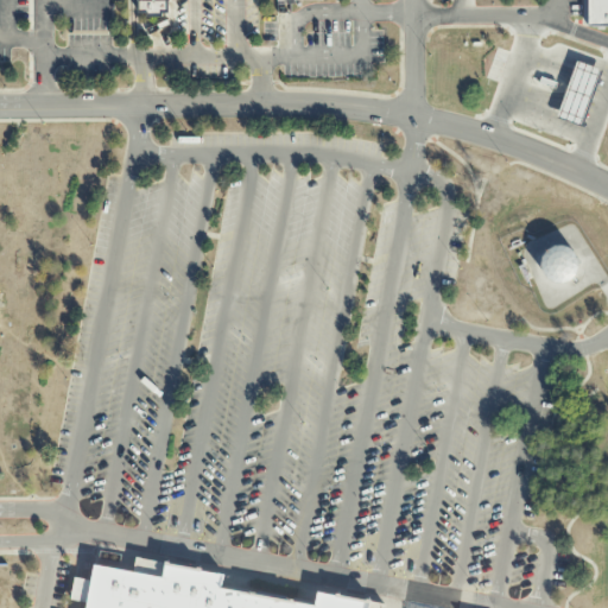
[(137,0),(138,14),(168,13),(168,0),(137,0)]
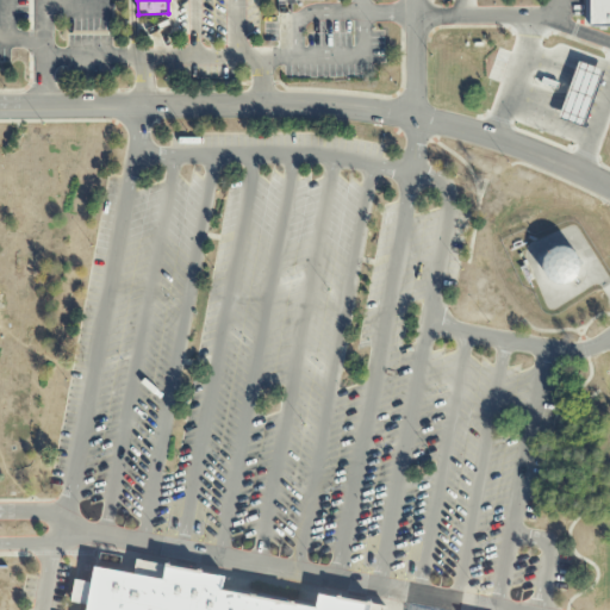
[(609,26),(590,27),(589,0),(609,0),(609,26)]
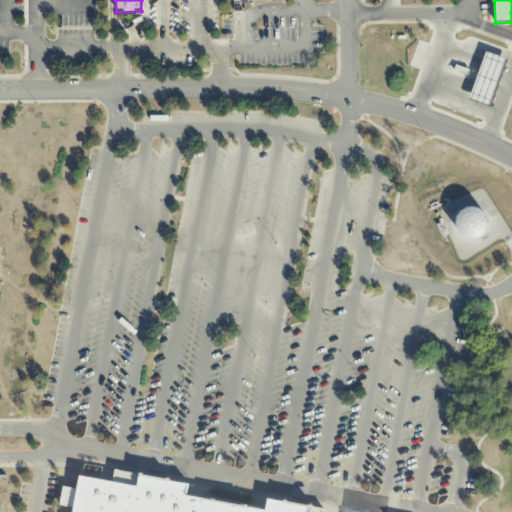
[(489,106),(468,99),(485,52),(506,59),(489,106)]
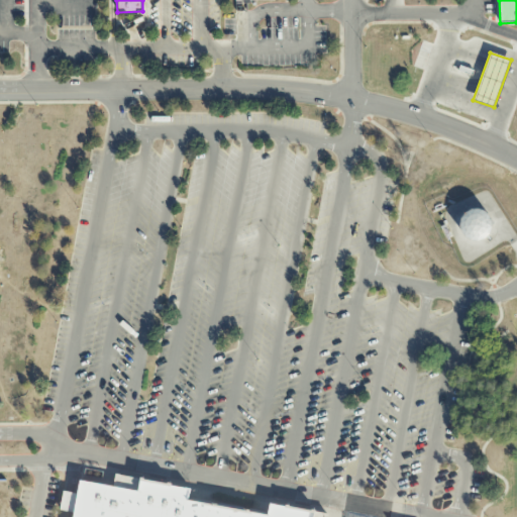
[(456,70),(458,65),(474,70),(472,75),(456,70)]
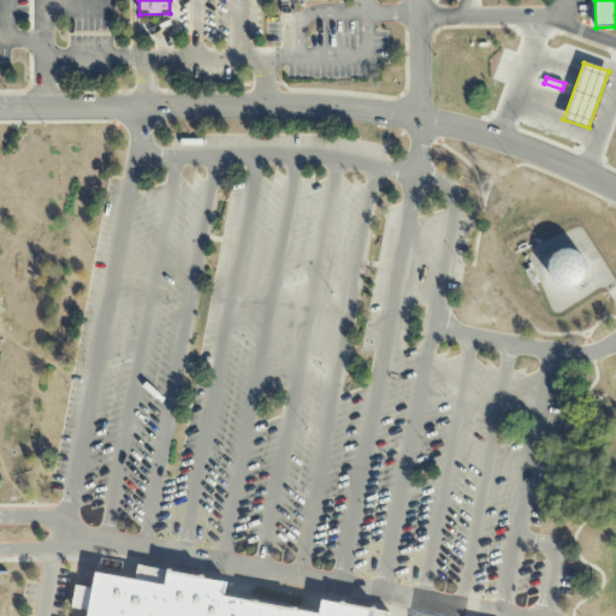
[(586,276),(581,282),(575,286),(568,288),(560,286),(554,282),(550,276),(548,268),(550,260),(554,254),(560,250),(568,248),(575,250),(581,254),(586,260),(587,268),(586,276)]
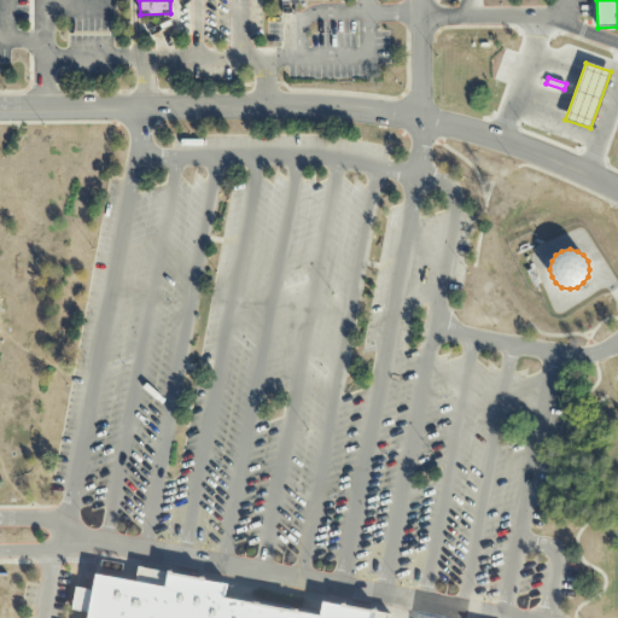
[(88,617),(89,614),(94,590),(100,560),(122,565),(120,579),(134,582),(136,567),(226,584),(223,596),(320,614),(322,602),(388,614),(386,617),(88,617)]
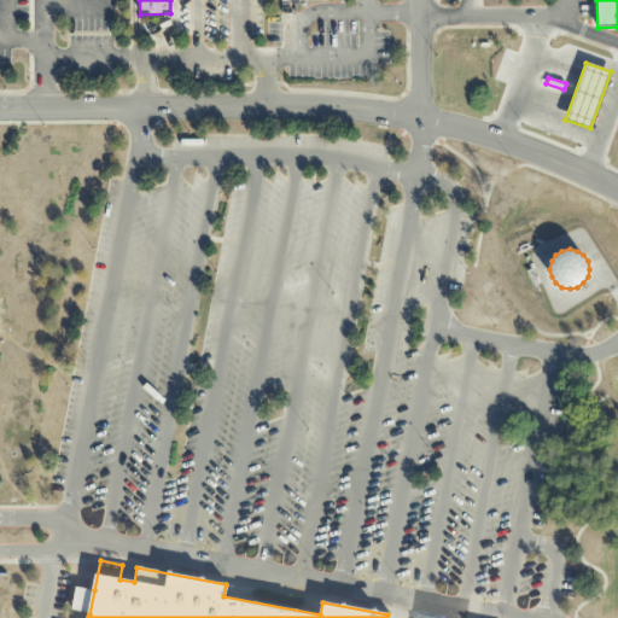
[(89,614),(71,611),(76,588),(94,590),(89,614)]
